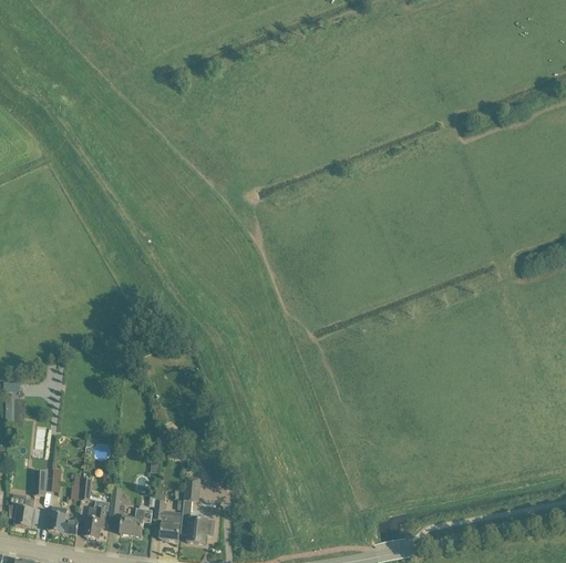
[(14,420),(14,392),(4,392),(4,420),(14,420)]
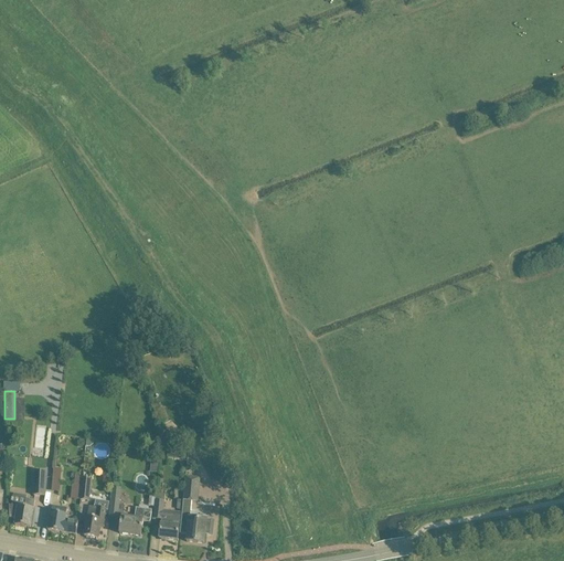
[(163,404),(160,405),(153,406),(160,431),(167,429),(163,420),(168,419),(163,404)]
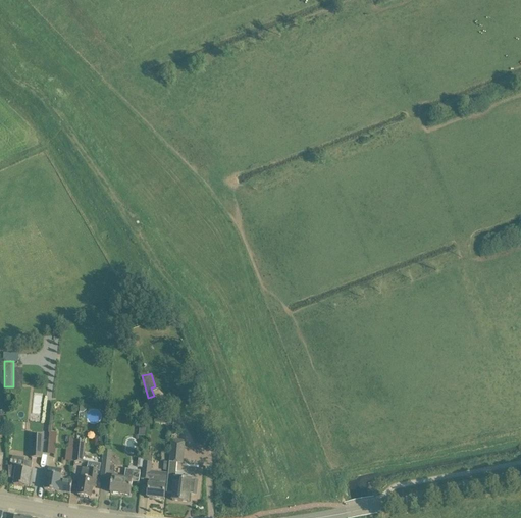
[(32,431),(31,454),(40,455),(42,432),(32,431)]
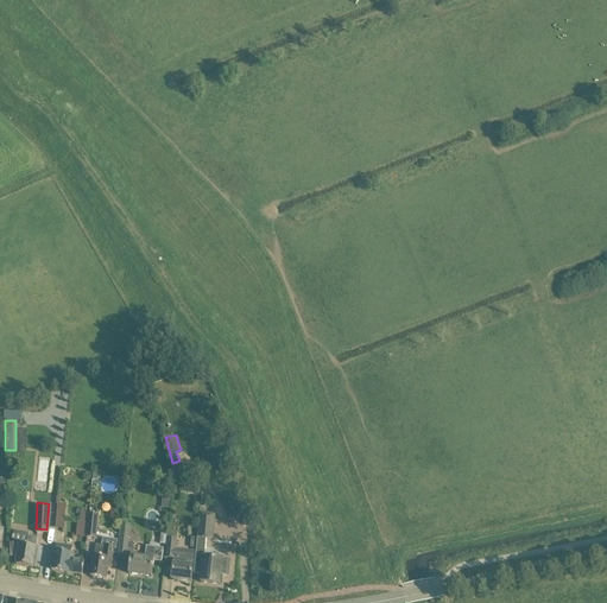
[(87,518),(86,533),(95,534),(97,512),(94,511),(88,511),(87,518)]
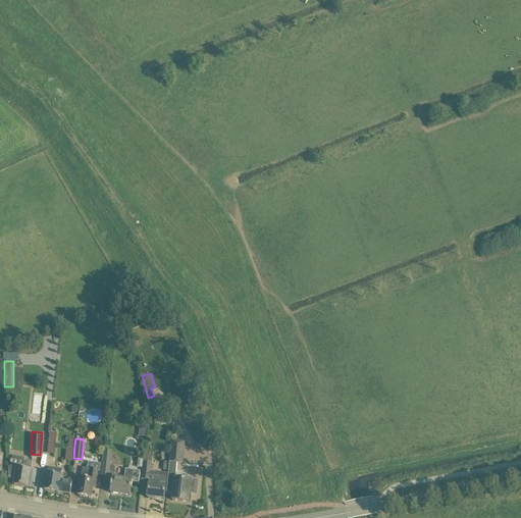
[(109,467),(111,448),(103,447),(101,467),(109,467)]
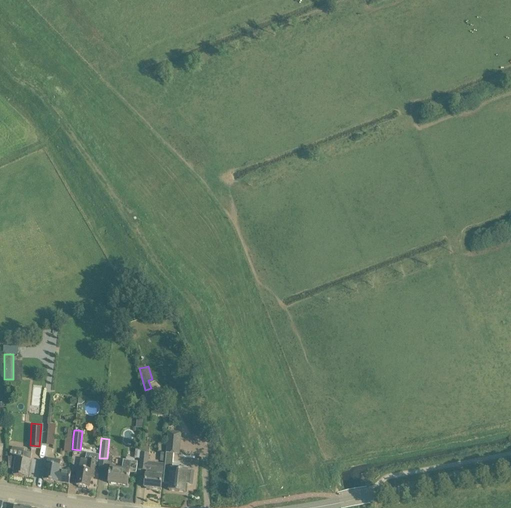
[(160,486),(161,481),(163,461),(148,459),(150,440),(142,439),(139,466),(145,467),(143,484),(160,486)]
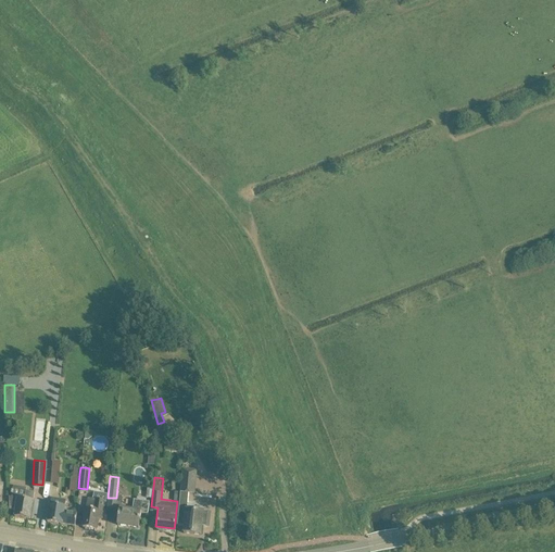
[(13,513),(29,515),(34,489),(25,488),(24,496),(16,494),(13,513)]
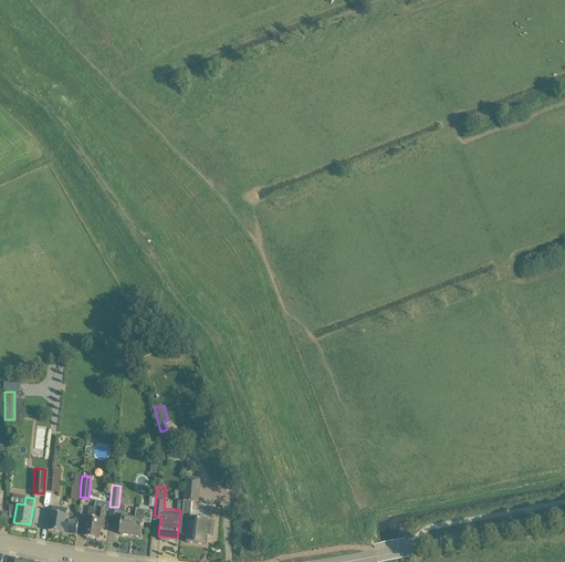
[(203,541),(205,536),(206,516),(189,513),(191,498),(182,498),(179,531),(187,532),(186,539),(203,541)]
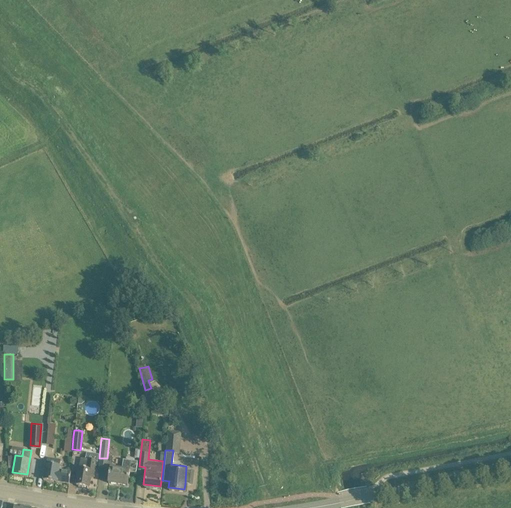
[(68,481),(70,469),(58,468),(59,463),(59,457),(46,455),(45,461),(42,477),(57,479),(68,481)]
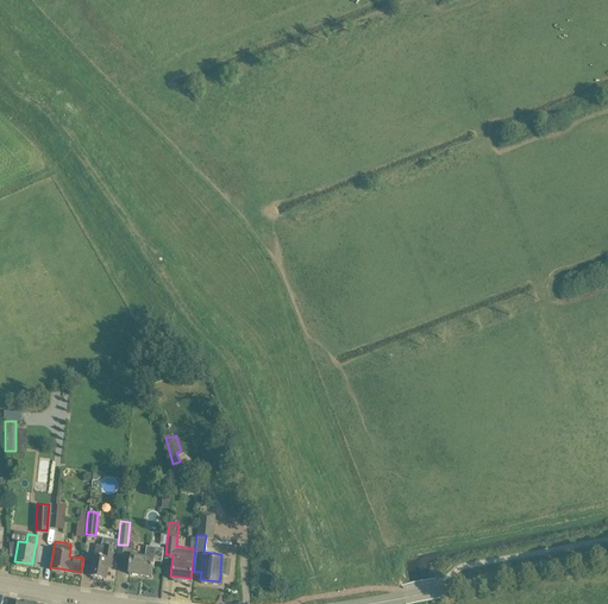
[(101,554),(93,553),(89,573),(105,576),(107,565),(110,565),(113,545),(100,542),(99,548),(101,548),(101,554)]
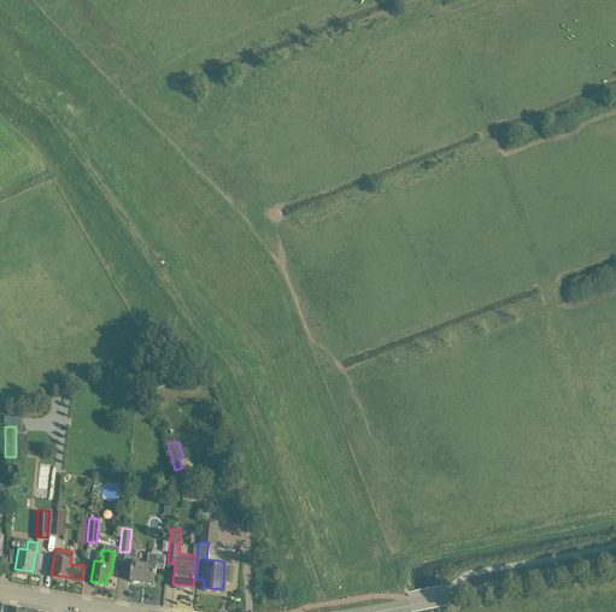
[(146,562),(132,559),(129,577),(153,581),(157,551),(147,549),(146,562)]
